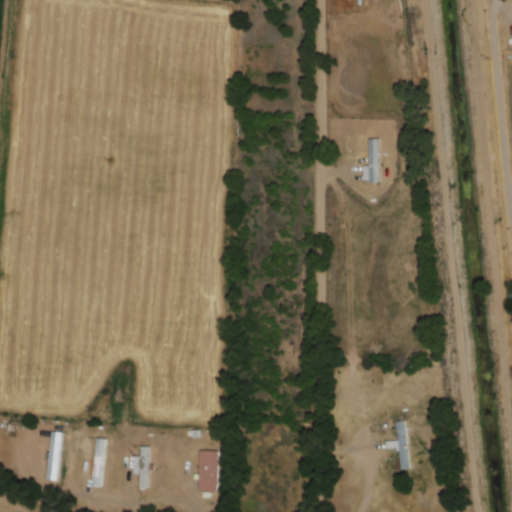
[(371,139),(381,139),(382,183),(372,183),(372,180),(366,180),(366,166),(372,165),(371,139)]
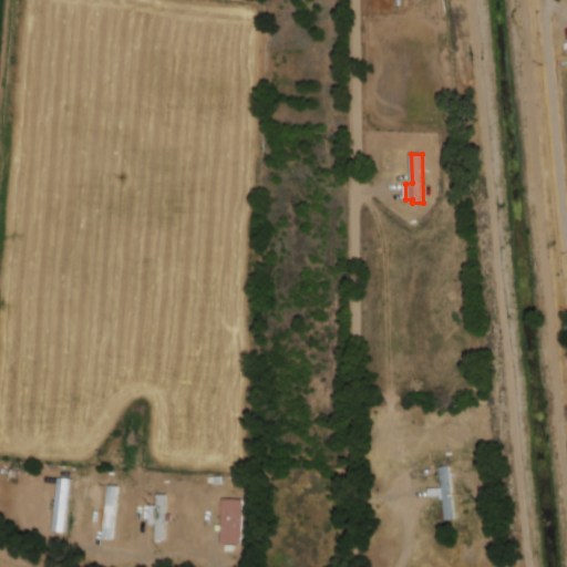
[(443,468),(455,467),(456,473),(463,472),(464,480),(455,481),(459,519),(450,521),(450,518),(437,519),(436,512),(441,512),(440,496),(431,497),(431,488),(443,487),(443,495),(445,495),(443,468)]
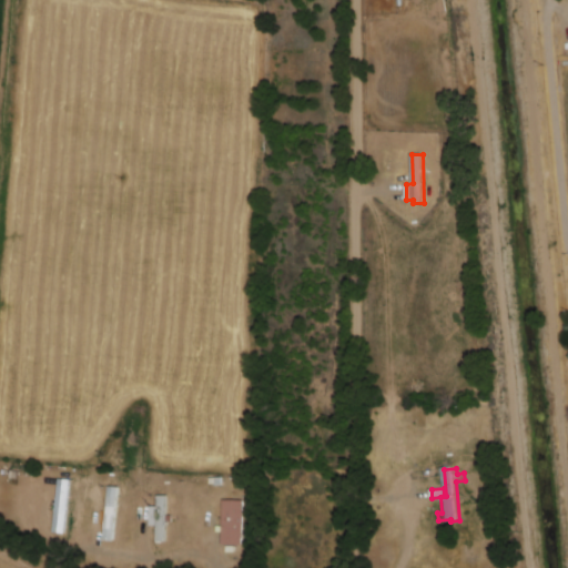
[(60,479),(72,480),(66,534),(53,533),(60,479)]
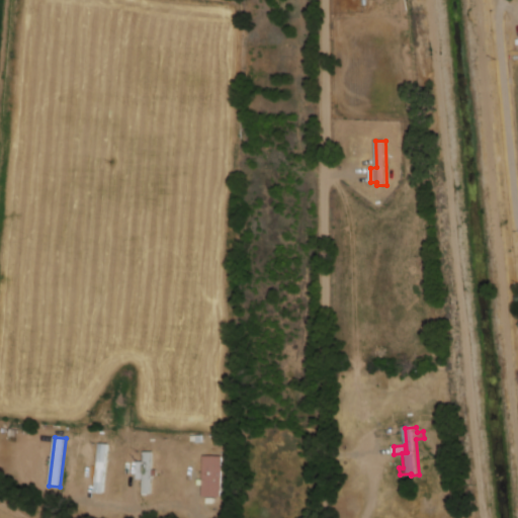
[(100,444),(109,445),(105,494),(95,494),(100,444)]
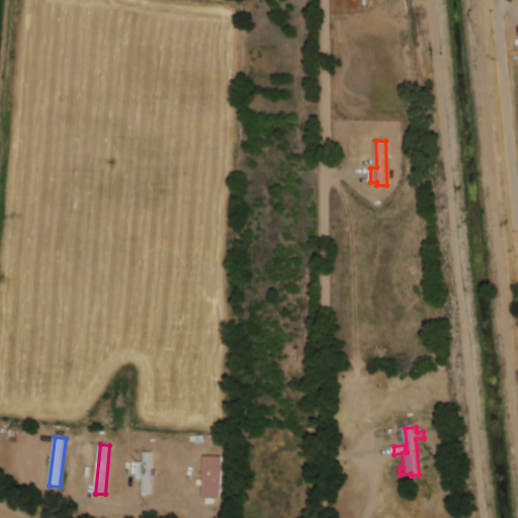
[(145,452),(153,452),(153,469),(158,469),(158,476),(153,476),(152,495),(149,495),(149,496),(143,496),(144,481),(138,480),(138,462),(145,462),(145,452)]
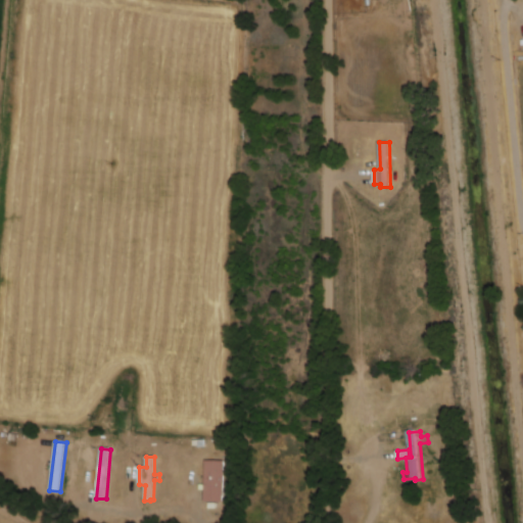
[(206,461),(225,462),(224,492),(228,492),(228,495),(225,495),(225,503),(206,503),(206,491),(199,490),(200,484),(205,484),(206,461)]
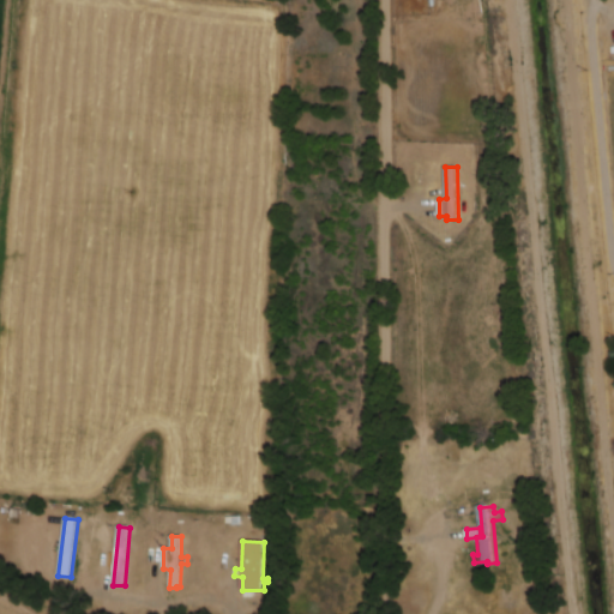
All buildings are outlined.
